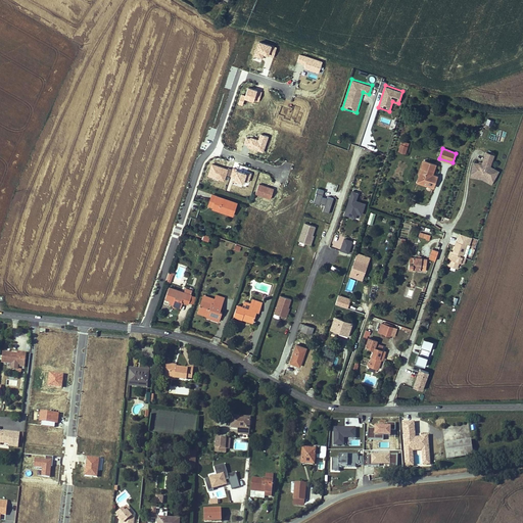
[(483,176),(493,181),(498,171),(490,167),(494,155),(486,152),(482,162),(482,163),(479,163),(473,162),(471,174),(483,176)]
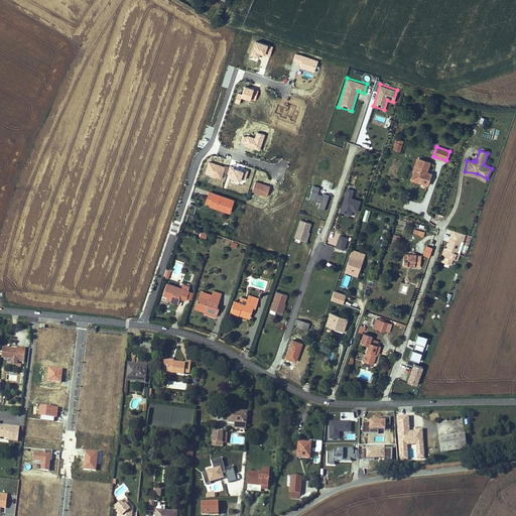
[(419,158),(413,176),(423,179),(422,182),(427,184),(431,173),(426,172),(429,162),(419,158)]
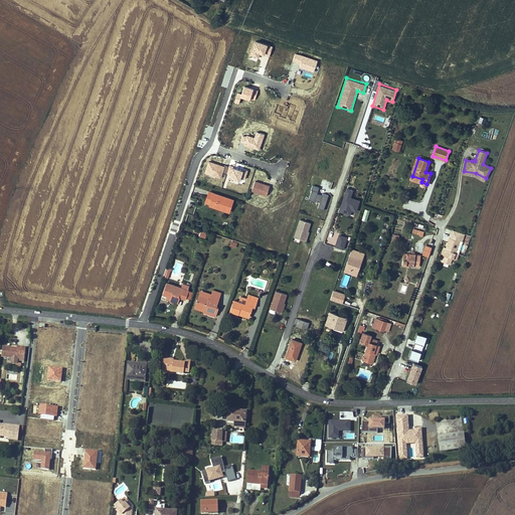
[(243,165),(239,176),(251,180),(255,169),(243,165)]
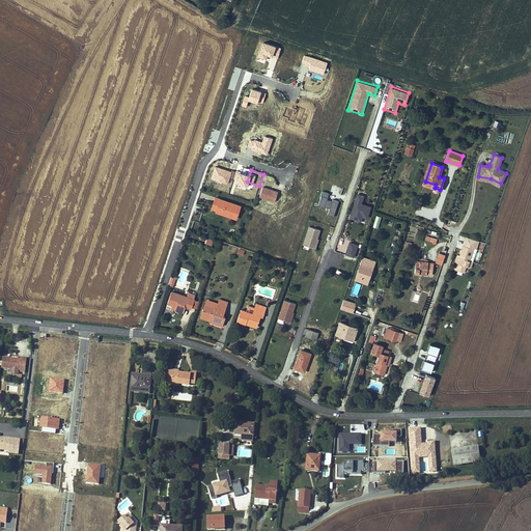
[(499,187),(501,184),(491,178),(478,176),(478,179),(488,182),(499,187)]
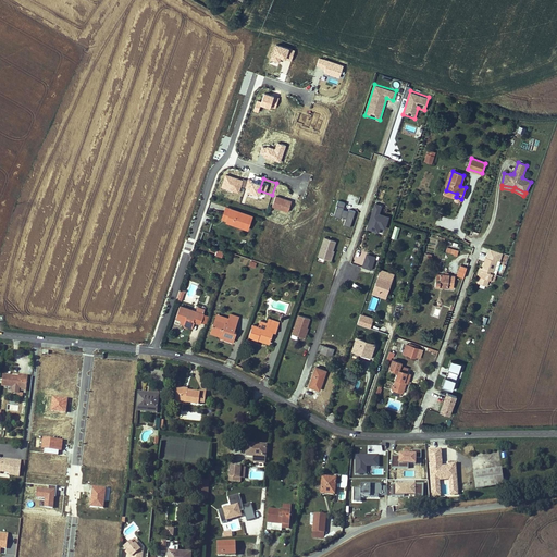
[(344,224),(350,226),(355,210),(349,208),(348,211),(343,209),(345,201),(338,200),(334,214),(345,218),(344,224)]
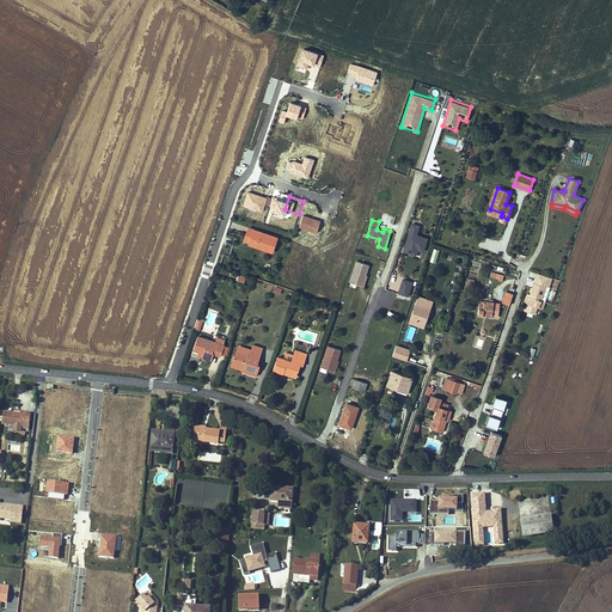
[(423,251),(428,237),(417,233),(420,224),(411,221),(402,250),(416,255),(418,250),(423,251)]
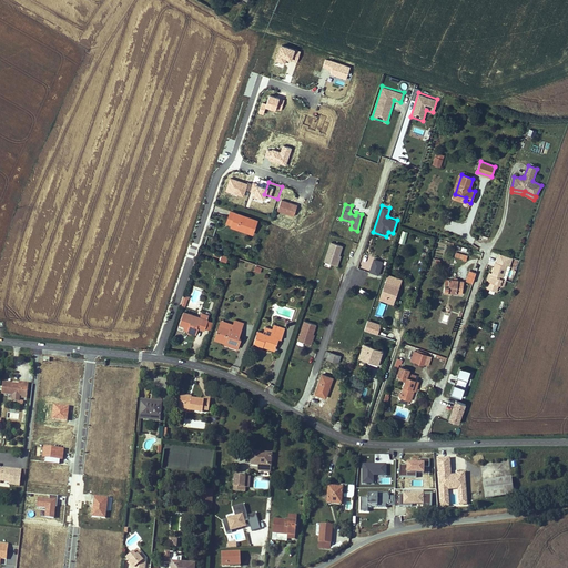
[(226,223),(232,225),(236,213),(231,211),(226,223)]
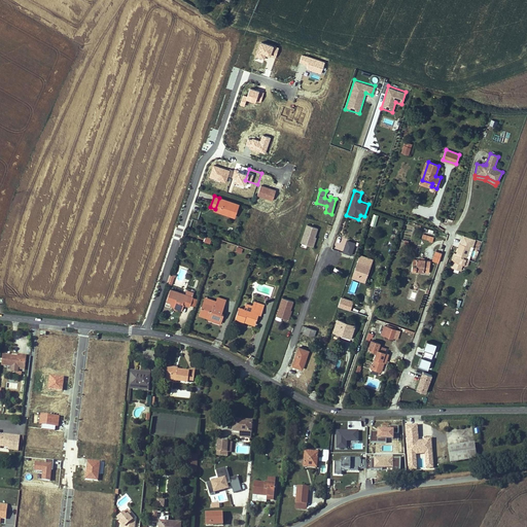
[(219,198),(215,209),(214,210),(224,213),(224,212),(226,213),(225,214),(235,217),(239,204),(219,198)]
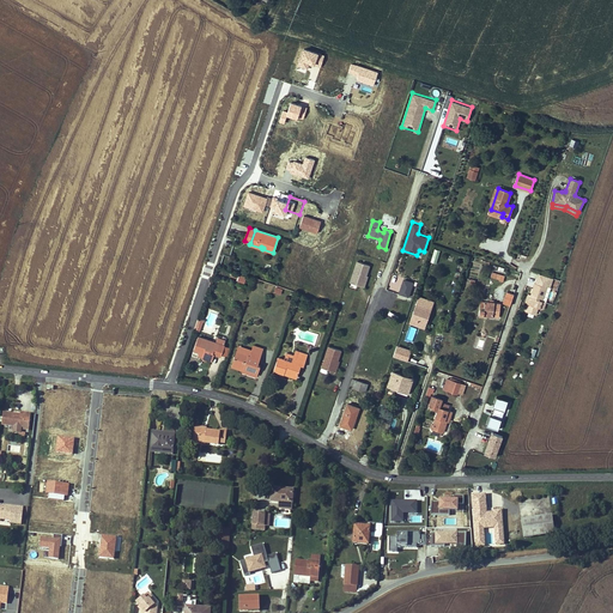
[(430,261),(436,263),(441,250),(435,248),(430,261)]
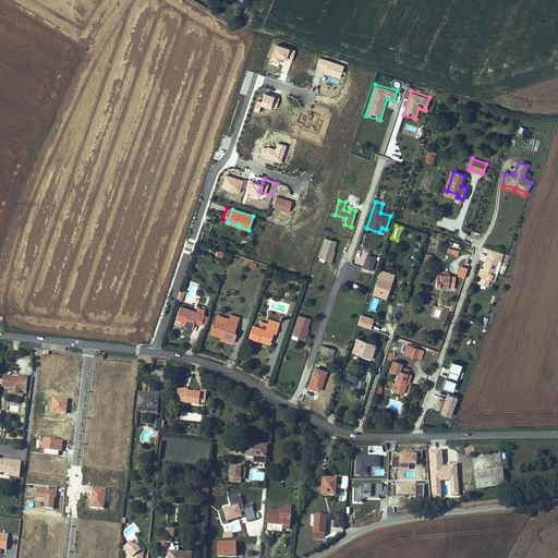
[(325,238),(318,257),(325,259),(331,261),(335,253),(332,253),(334,251),(337,242),(325,238)]
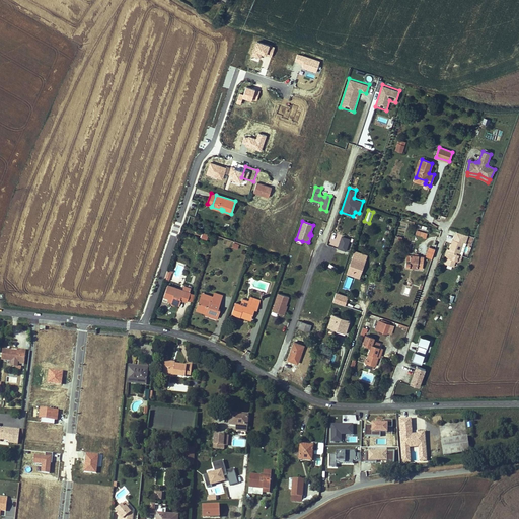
[(455,261),(457,261),(459,254),(463,241),(465,242),(468,235),(456,231),(453,239),(451,244),(450,249),(449,251),(447,250),(445,255),(447,256),(447,257),(448,257),(446,264),(453,267),(455,261)]
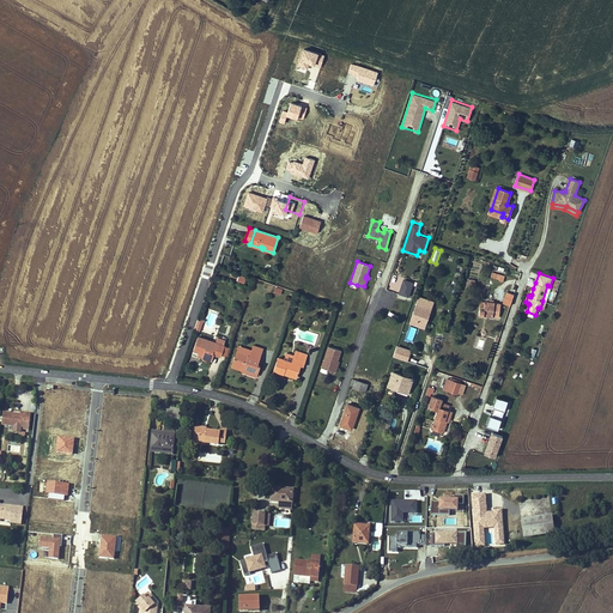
[(399,293),(410,296),(414,280),(404,278),(399,293)]
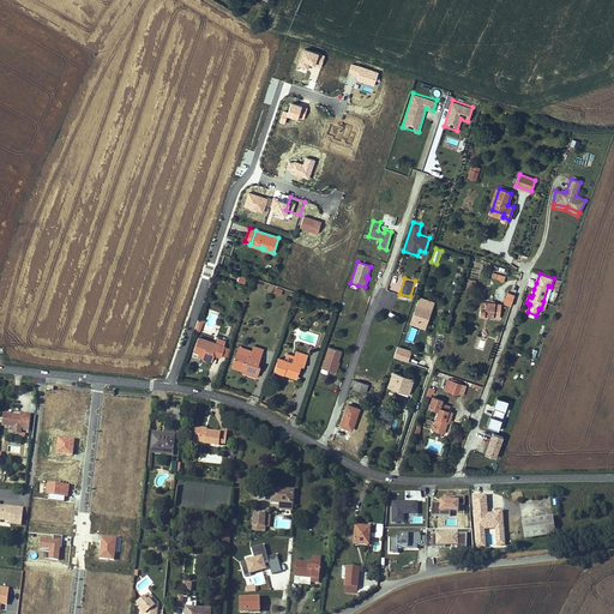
[(507,293),(504,304),(511,306),(515,294),(507,293)]
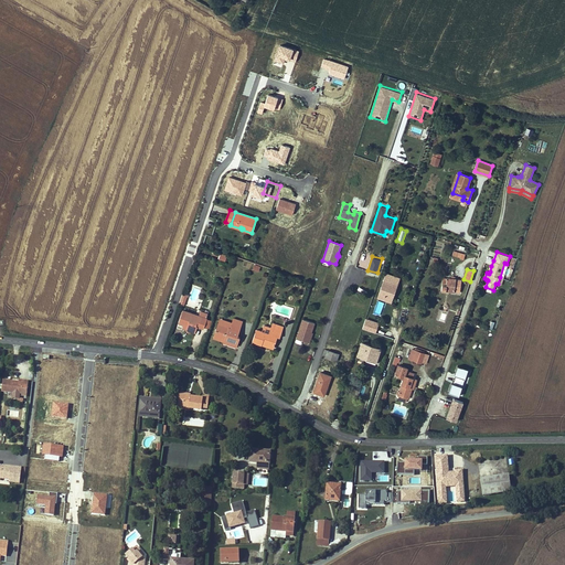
[(443,283),(441,290),(460,292),(461,281),(456,280),(456,279),(455,279),(451,278),(444,278),(443,283)]
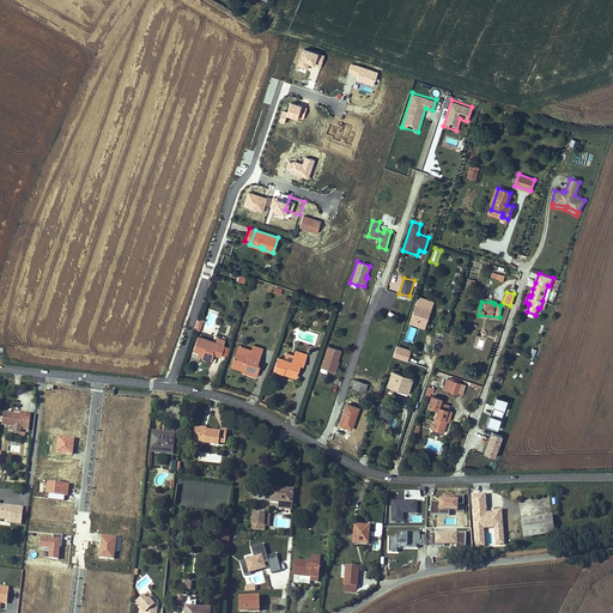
[(411,319),(423,322),(422,327),(425,328),(431,309),(416,304),(411,319)]
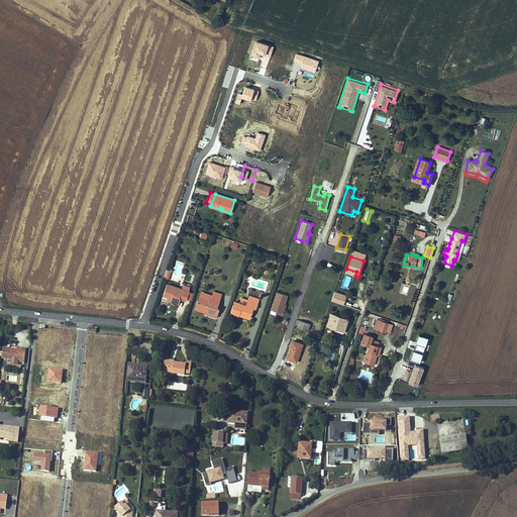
[(179,304),(181,298),(180,298),(180,296),(187,299),(190,292),(189,291),(190,287),(184,285),(182,289),(168,284),(164,295),(168,297),(167,300),(179,304)]
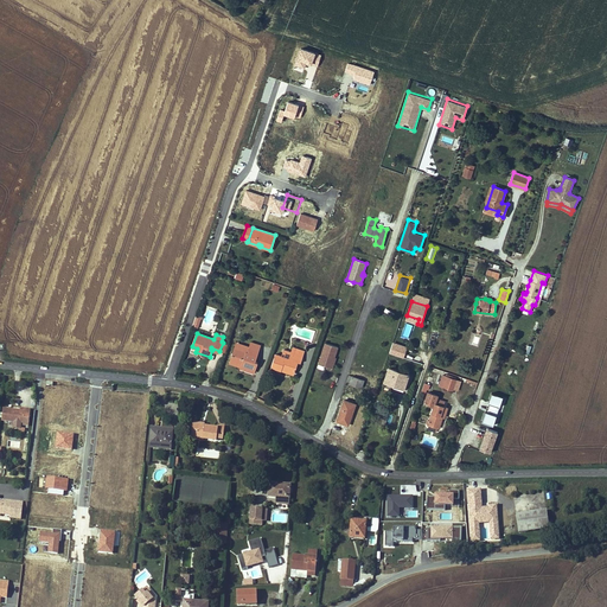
[(393,340),(389,352),(403,357),(408,345),(393,340)]
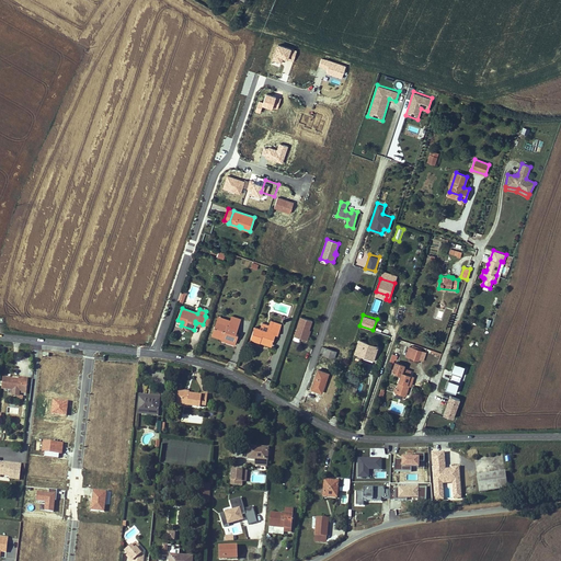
[(215,327),(216,328),(218,322),(229,325),(230,320),(218,317),(215,327)]
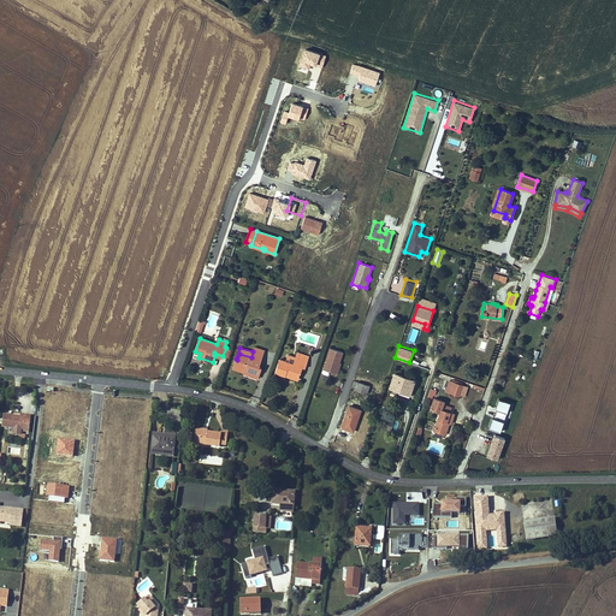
[(330,348),(324,369),(330,371),(337,373),(341,365),(338,365),(339,362),(343,351),(330,348)]
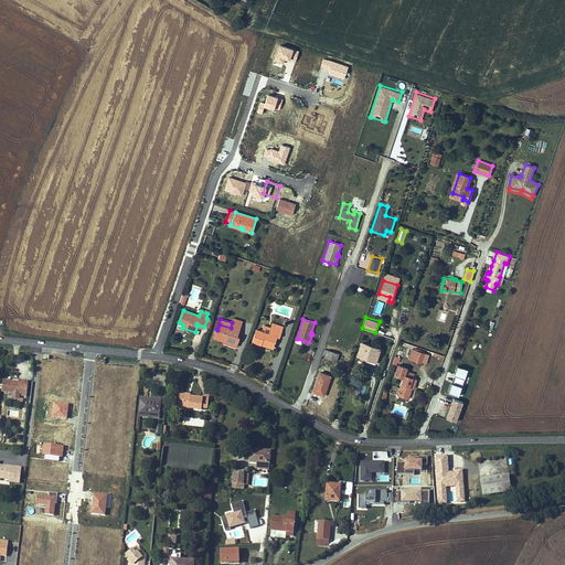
[(237,336),(241,326),(233,322),(232,322),(231,328),(220,324),(217,330),(216,329),(214,334),(227,339),(226,343),(236,347),(240,337),(237,336)]
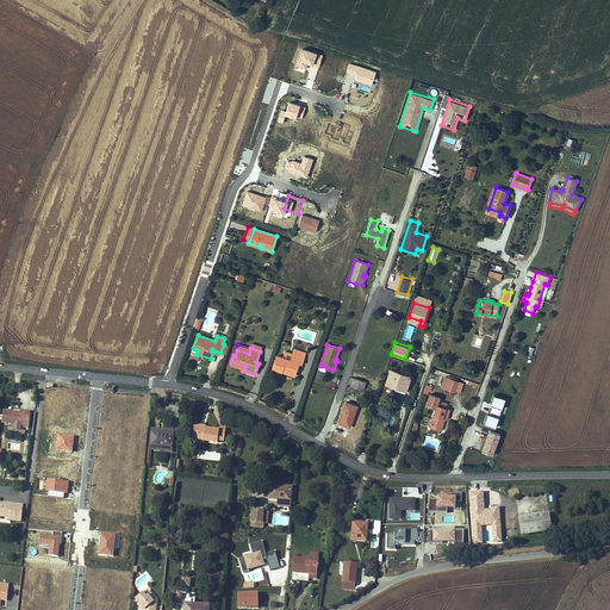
[(286,371),(296,374),(299,363),(302,365),(304,358),(296,354),(297,350),(294,349),(292,354),(285,352),(282,358),(277,355),(273,368),(282,372),(284,369),(286,369),(286,371)]
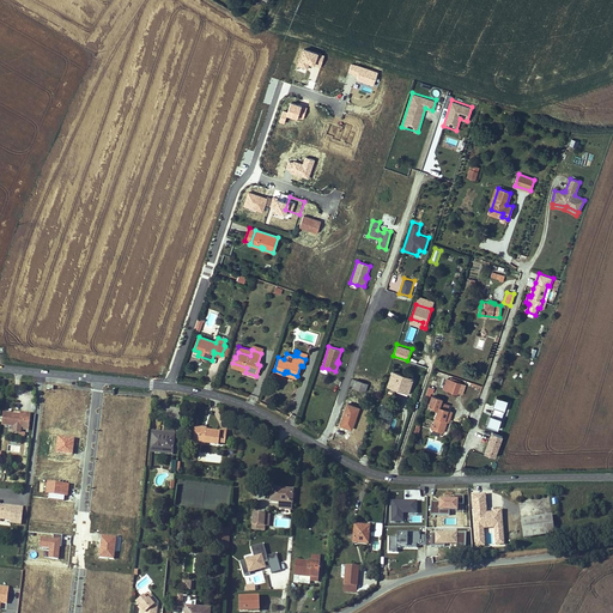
[(388,384),(408,392),(413,378),(393,371),(388,384)]
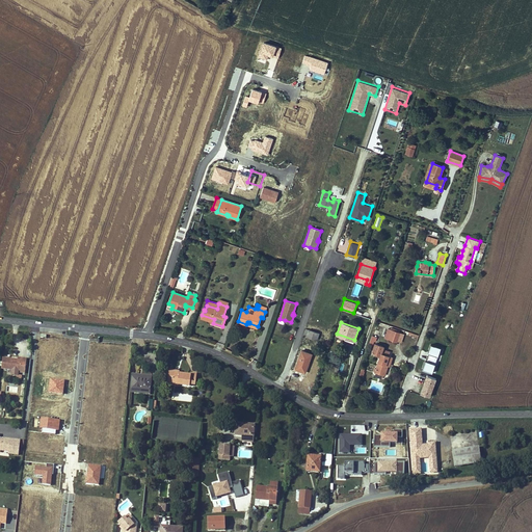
[(306,328),(319,334),(320,330),(314,328),(315,325),(308,323),(306,328)]
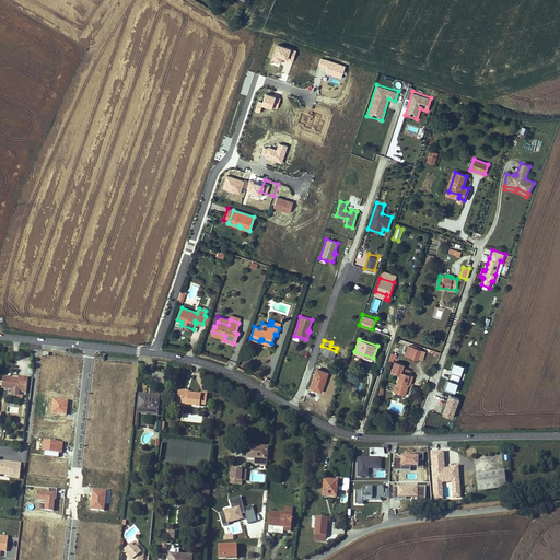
[(409,346),(406,356),(410,357),(413,348),(420,350),(420,348),(411,345),(411,347),(409,346)]
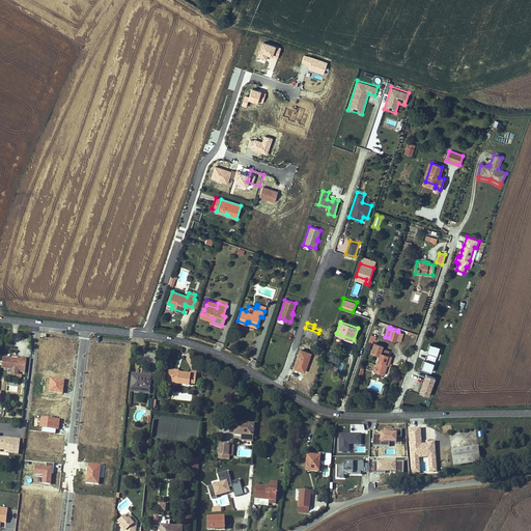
[(305,328),(303,334),(316,339),(318,333),(305,328)]
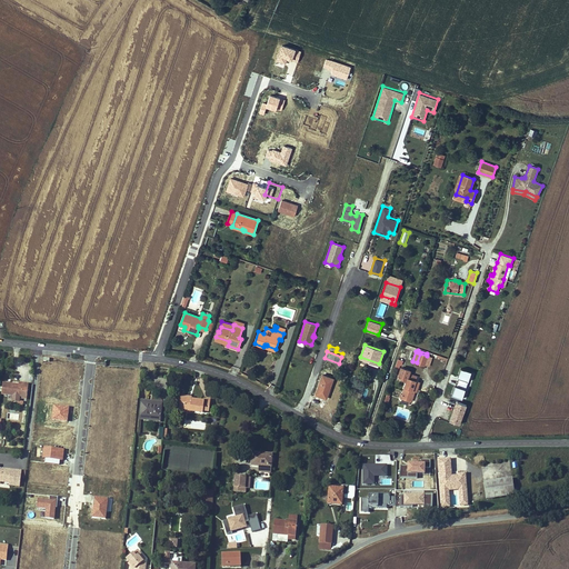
[(417,362),(423,366),(427,356),(420,353),(417,362)]
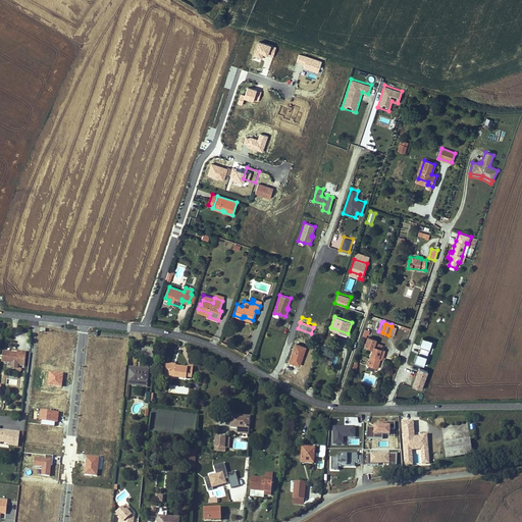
[(416,362),(426,364),(431,338),(421,336),(416,362)]
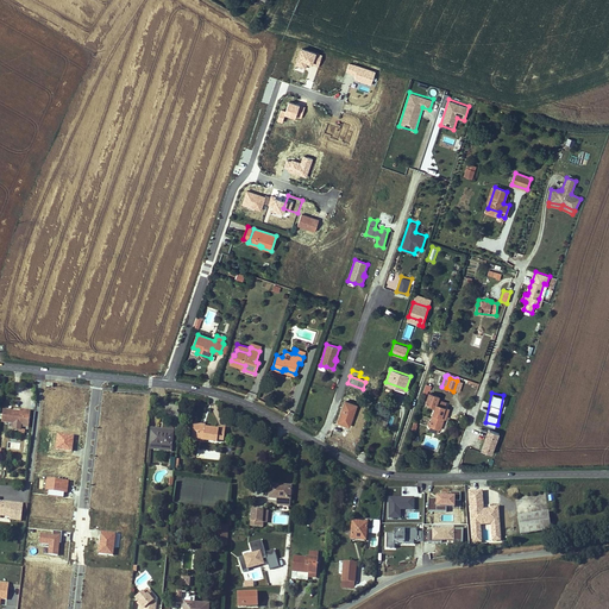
[(427,425),(431,426),(439,428),(440,429),(444,418),(441,418),(443,413),(447,414),(449,409),(445,407),(446,402),(438,400),(439,396),(429,394),(426,403),(435,407),(434,410),(431,421),(429,421),(427,425)]
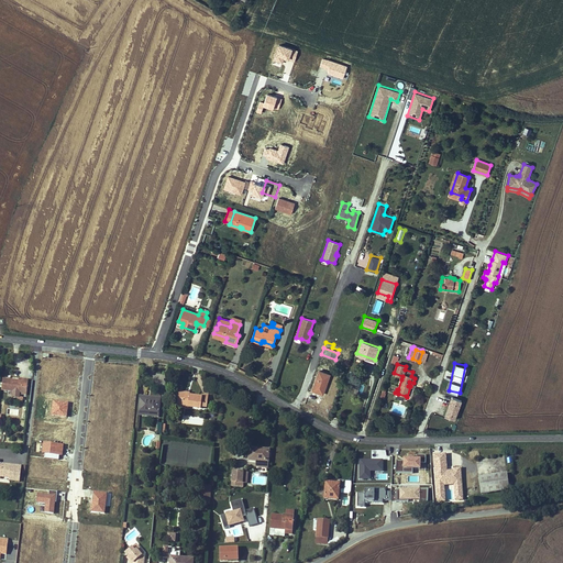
[(324,385),(327,385),(330,375),(327,374),(328,371),(324,370),(323,372),(319,371),(312,390),(323,394),(326,387),(324,386),(324,385)]
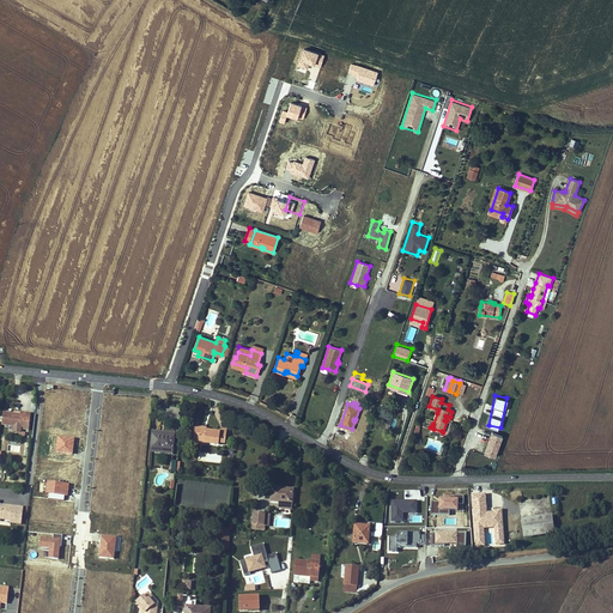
[(24,428),(25,422),(30,422),(31,414),(20,413),(20,414),(16,414),(14,416),(13,416),(13,414),(4,413),(2,425),(24,428)]
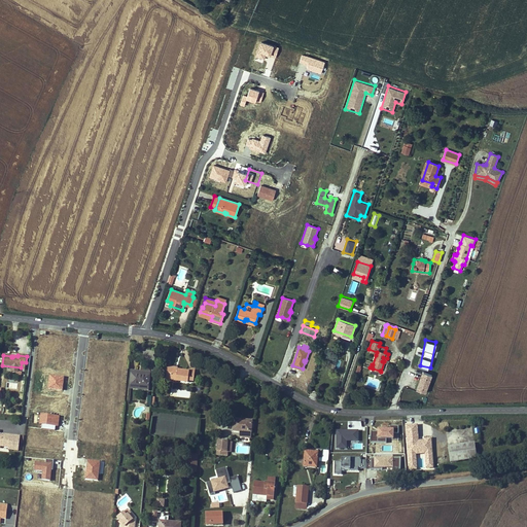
[(194,381),(196,371),(189,370),(189,372),(178,371),(175,370),(175,367),(168,366),(166,377),(177,379),(176,381),(188,382),(188,380),(194,381)]
